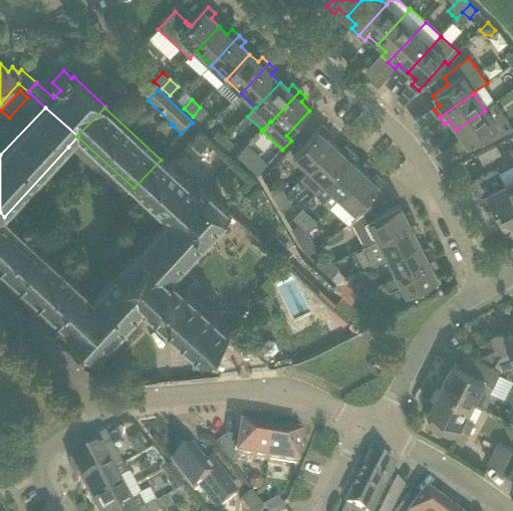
[(200,107),(193,116),(200,123),(208,114),(200,107)]
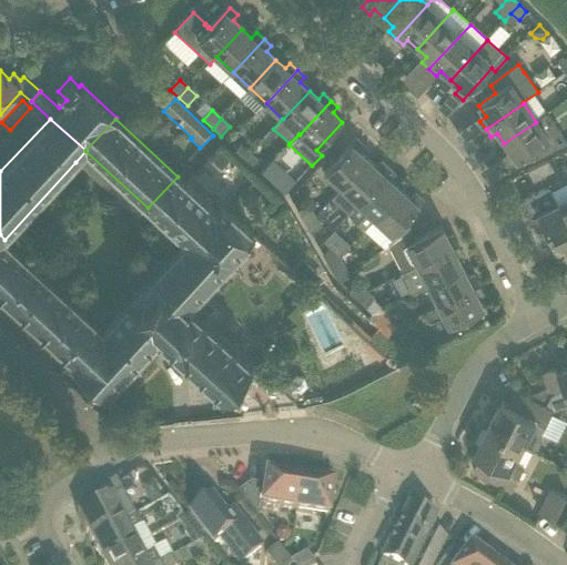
[(536,122),(504,143),(512,154),(505,158),(512,167),(533,152),(537,160),(556,150),(536,122)]
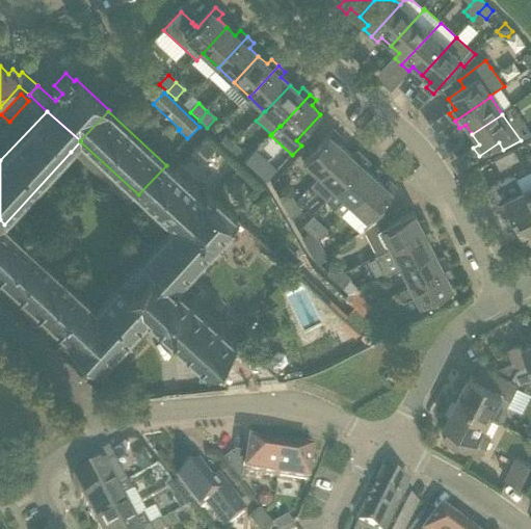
[(341,137),(334,131),(304,162),(320,177),(345,151),(336,142),(341,137)]
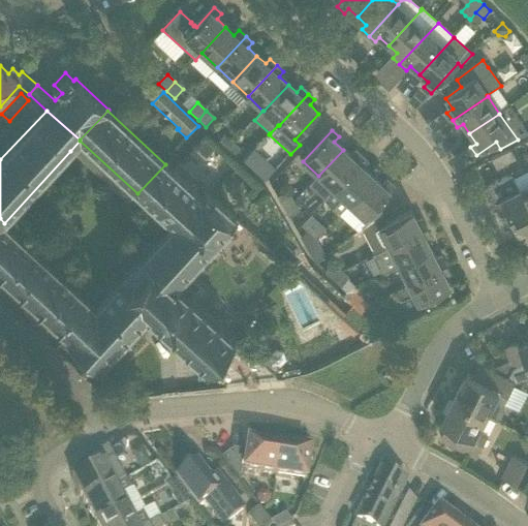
[(226,152),(234,144),(225,136),(216,145),(218,147),(219,146),(226,152)]
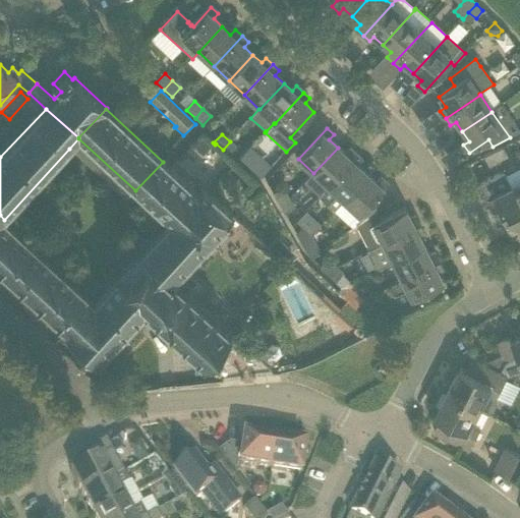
[(78,138),(69,149),(125,200),(135,190),(78,138)]
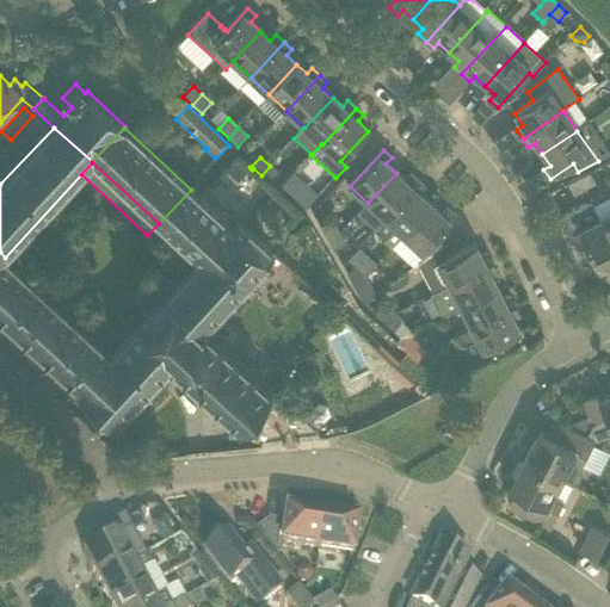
[(239,183),(248,172),(239,162),(228,173),(239,183)]
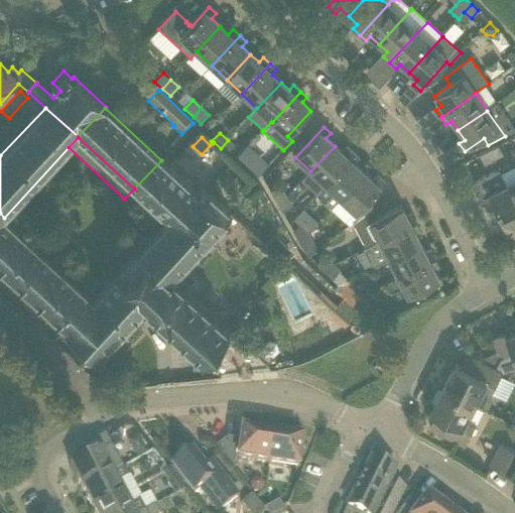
[(235,147),(228,140),(221,148),(228,154),(235,147)]
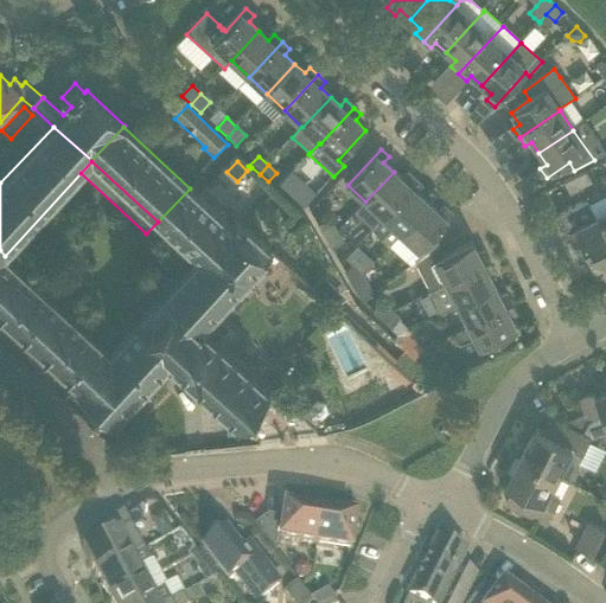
[(365,201),(355,213),(372,230),(416,183),(409,175),(403,181),(394,172),(365,201)]
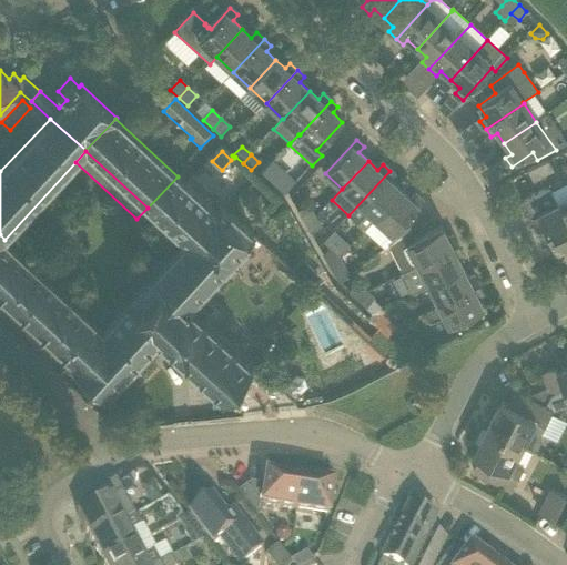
[(548,162),(538,168),(544,179),(555,174),(548,162)]
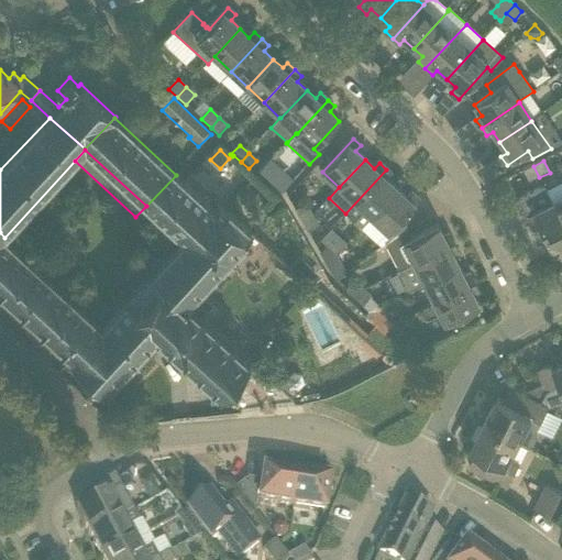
[(268,180),(277,171),(268,163),(260,172),(268,180)]
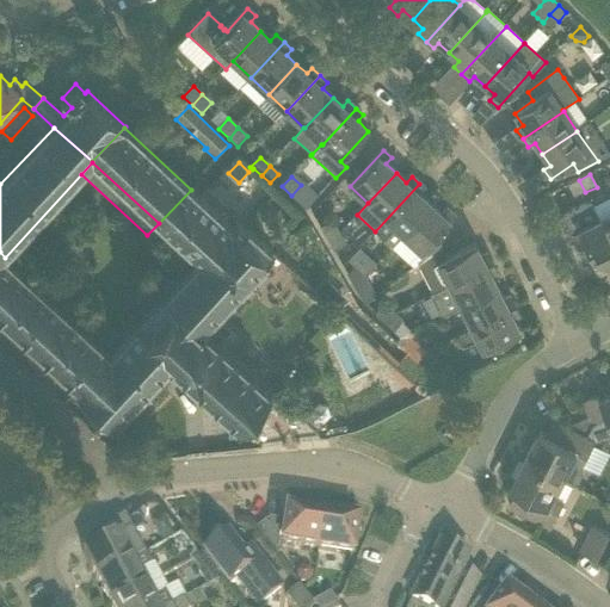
[(579,180),(567,185),(574,198),(585,192),(579,180)]
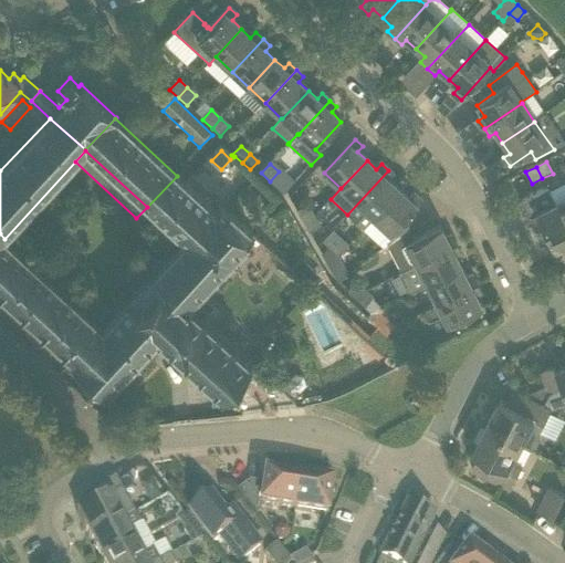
[(374,219),(400,190),(390,183),(396,177),(388,170),(347,215),(346,216),(363,230),(374,219)]
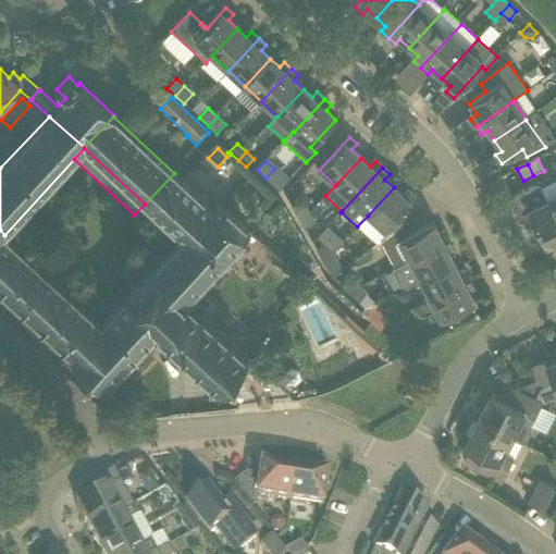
[(209,206),(174,173),(145,204),(181,237),(209,206)]
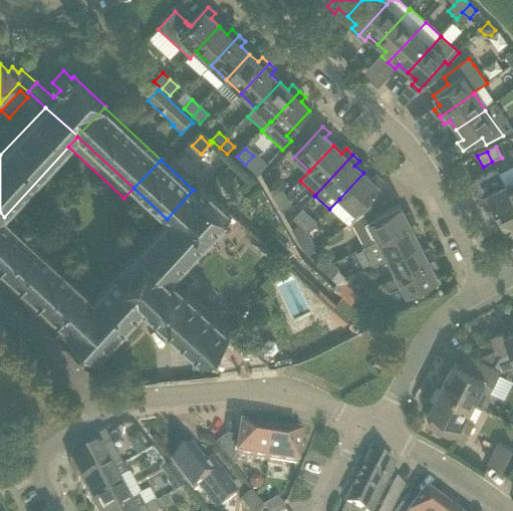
[(487,212),(492,209),(504,232),(512,228),(512,226),(510,222),(512,221),(512,202),(504,186),(497,171),(473,183),(481,199),(480,199),(487,212)]
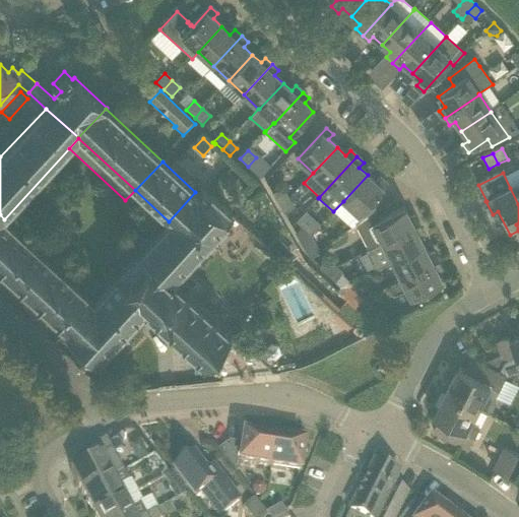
[(359,215),(388,185),(381,178),(376,183),(368,175),(343,201),(359,215)]
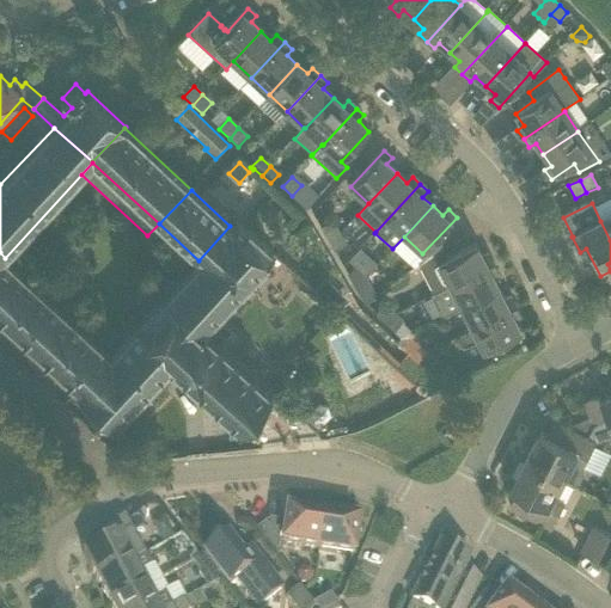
[(277,215),(283,221),(291,214),(285,208),(277,215)]
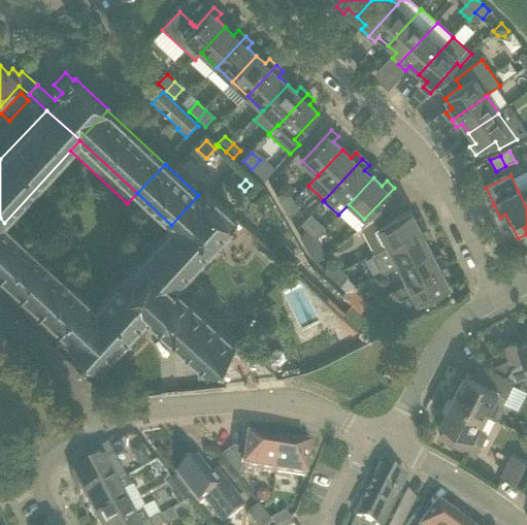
[(526,187),(518,191),(526,207),(526,187)]
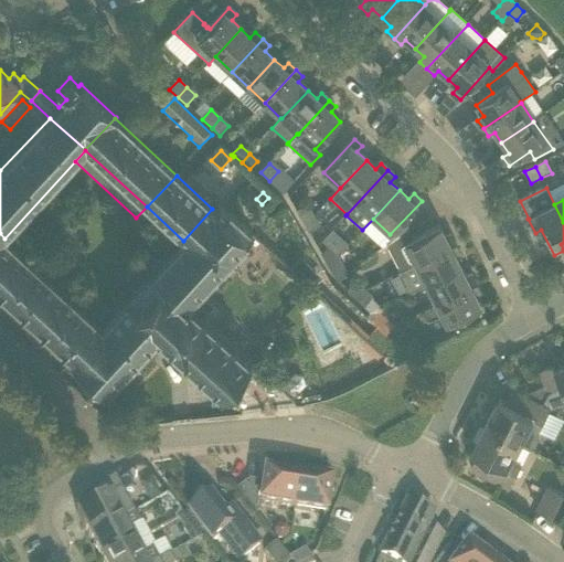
[(212,209),(183,241),(128,301),(137,310),(138,309),(149,318),(148,319),(163,332),(189,305),(247,241),(246,240),(252,233),(227,210),(226,212),(219,205),(214,210),(212,209)]
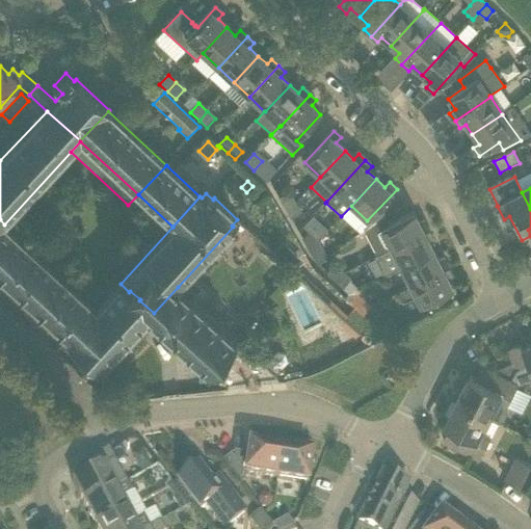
[(279,200),(284,209),(295,204),(289,193),(279,200)]
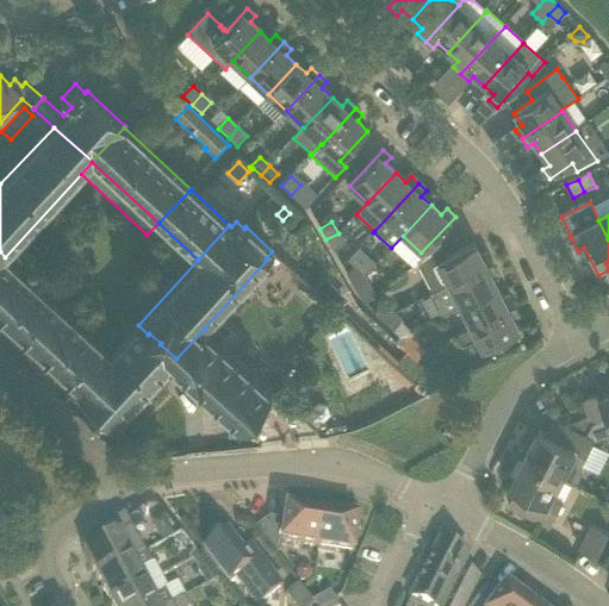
[(346,245),(339,233),(325,239),(334,252),(346,245)]
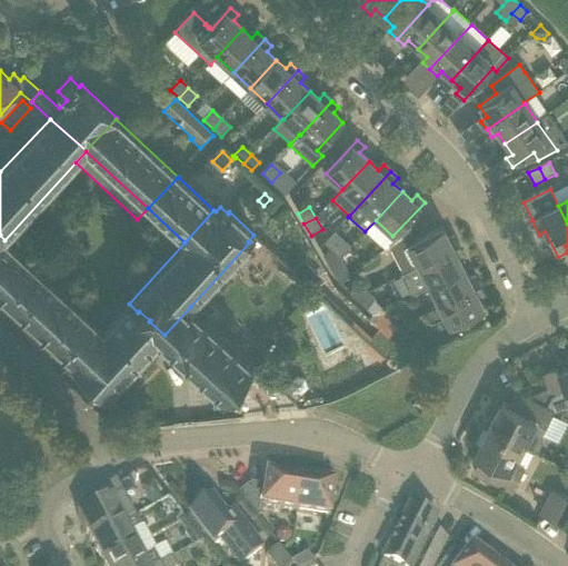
[(404,275),(459,246),(455,237),(449,240),(442,228),(416,241),(410,231),(389,247),(404,275)]
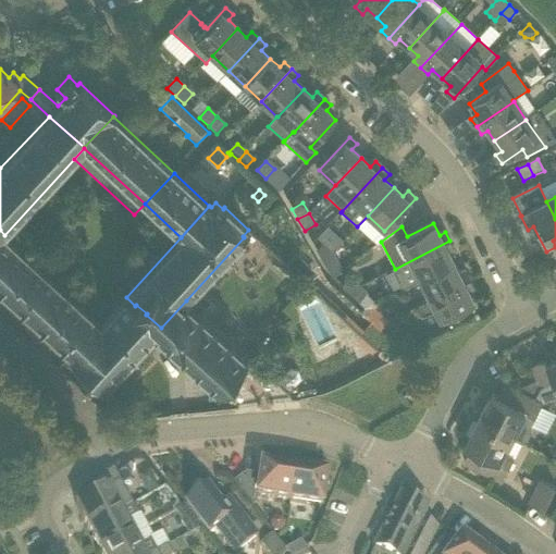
[(0,290),(71,356),(73,354),(74,355),(101,325),(101,324),(3,234),(0,231),(0,290)]
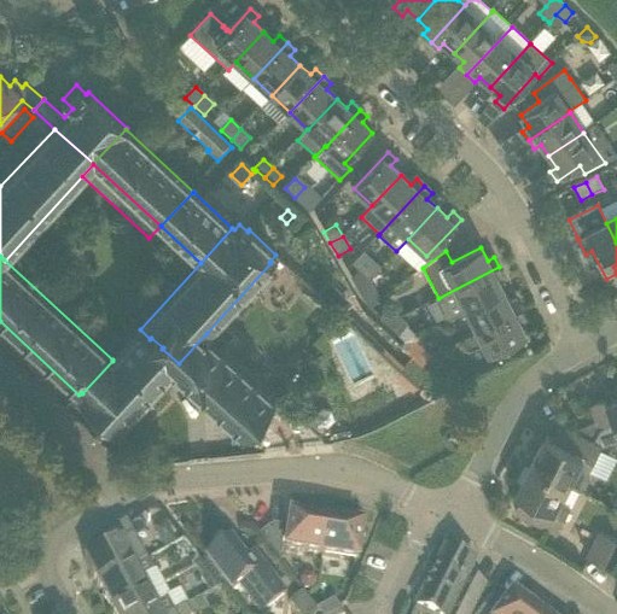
[(438,298),(435,299),(446,322),(466,311),(504,292),(498,280),(504,276),(499,267),(438,298)]
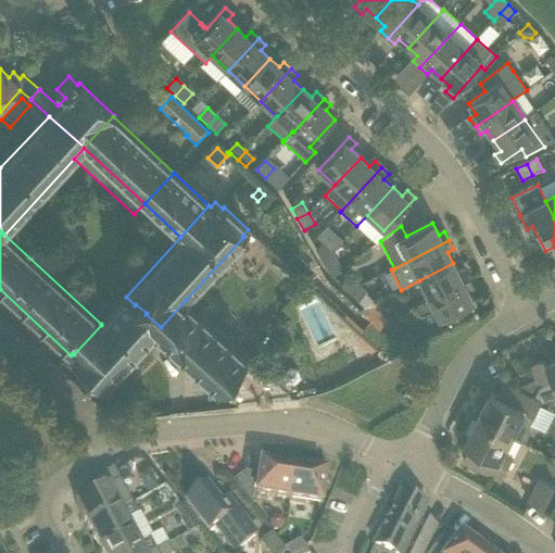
[(315,251),(322,261),(332,253),(326,244),(315,251)]
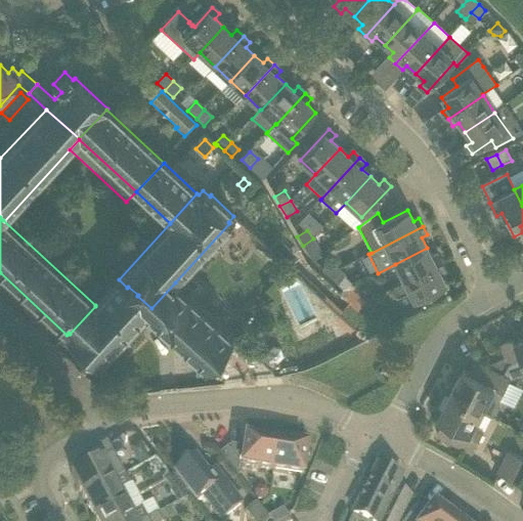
[(70,236),(57,234),(56,242),(69,243),(70,236)]
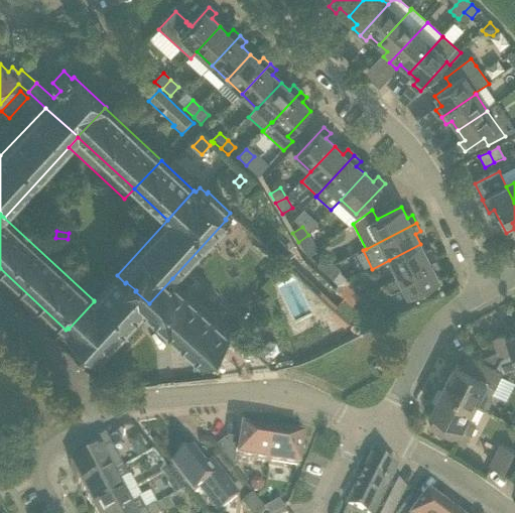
[(318,252),(308,235),(298,242),(308,258),(318,252)]
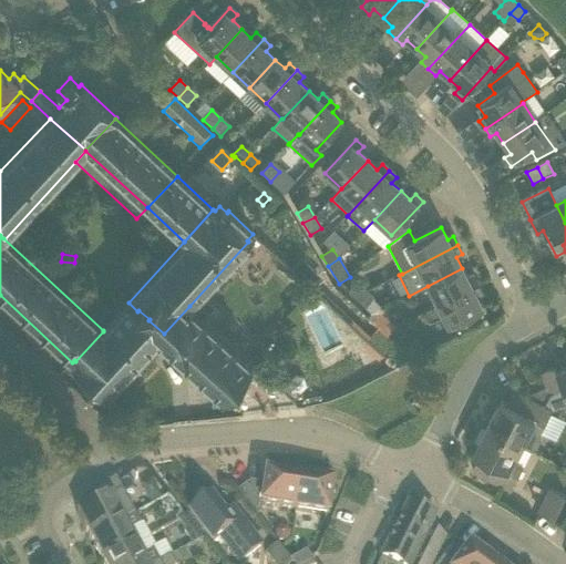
[(467,279),(462,268),(428,286),(438,307),(479,286),(474,277),(467,279)]
